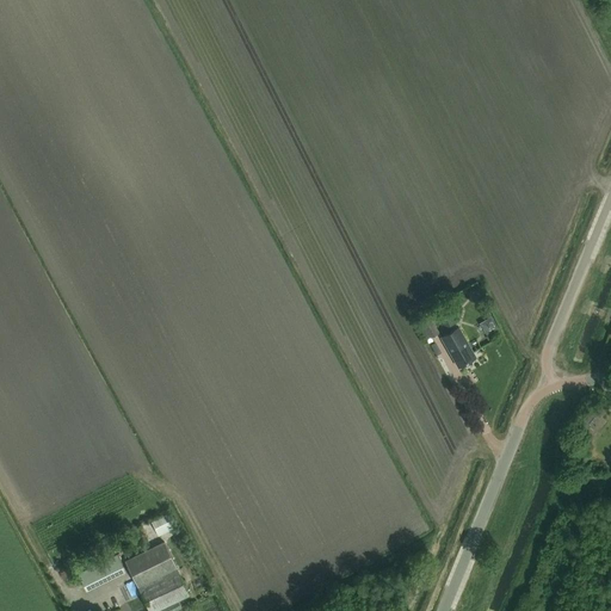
[(444,328),(457,321),(448,303),(434,312),(438,319),(444,328)]
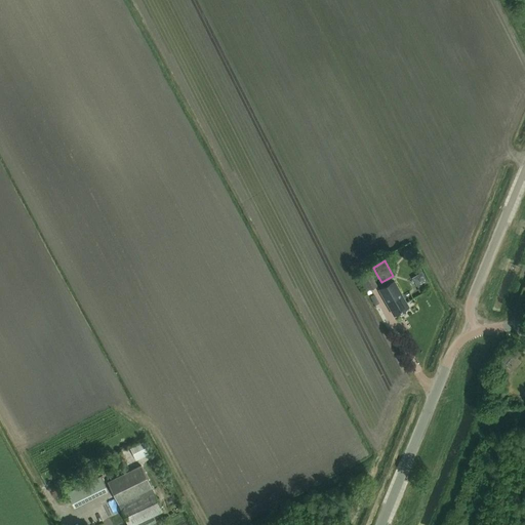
[(372,277),(376,274),(373,268),(361,274),(369,289),(377,285),(372,277)]
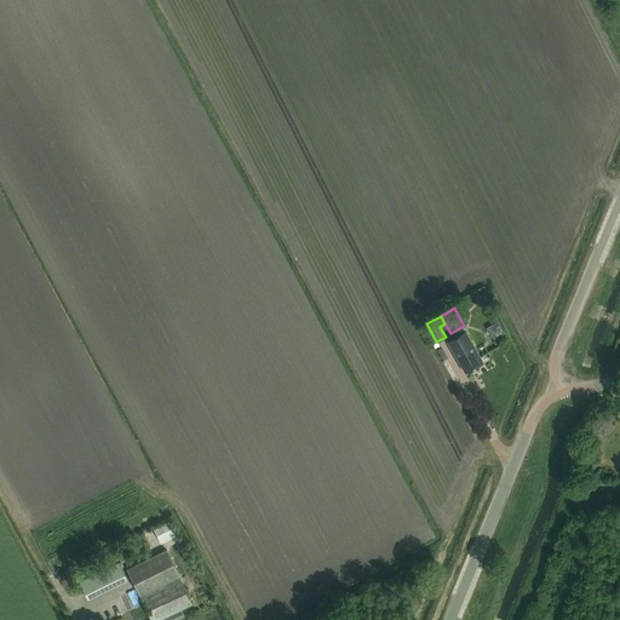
[(499,319),(488,326),(494,337),(506,329),(499,319)]
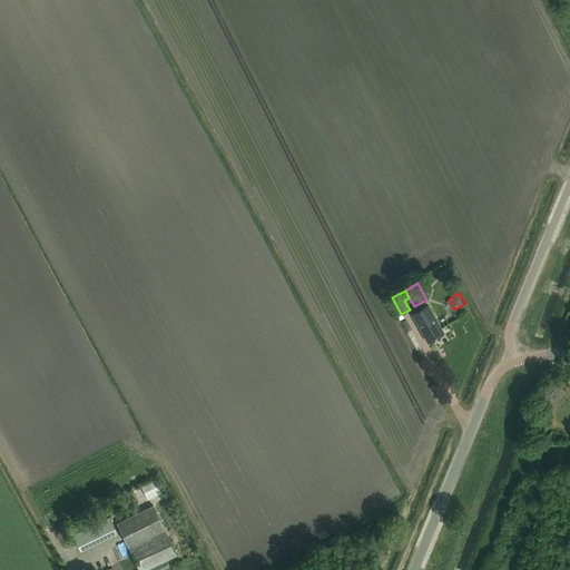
[(428,306),(411,315),(428,343),(444,334),(428,306)]
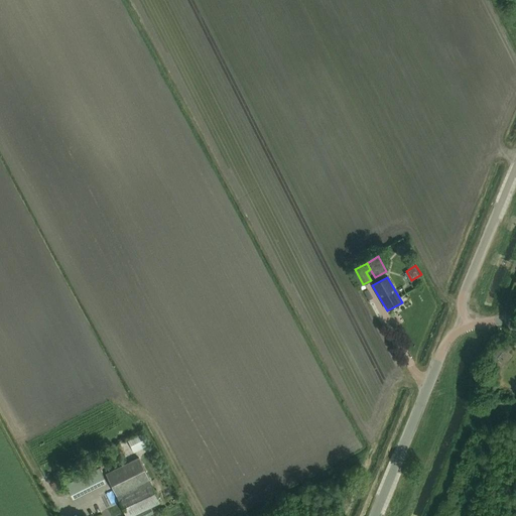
[(498,348),(491,356),(497,361),(503,352),(498,348)]
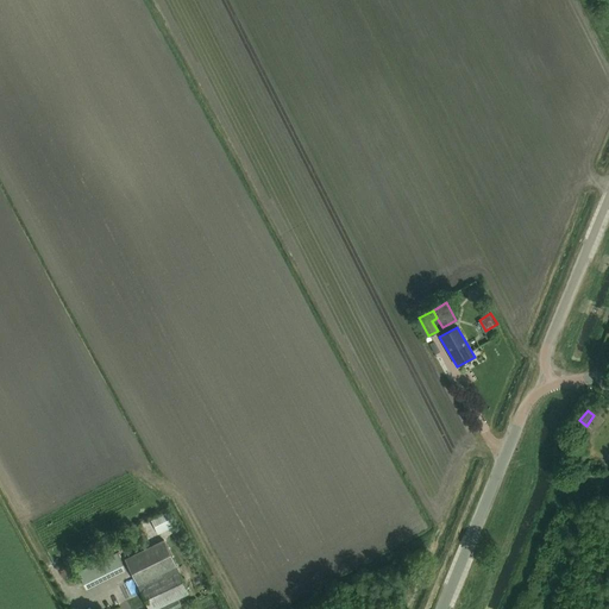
[(165,513),(150,520),(157,534),(173,526),(165,513)]
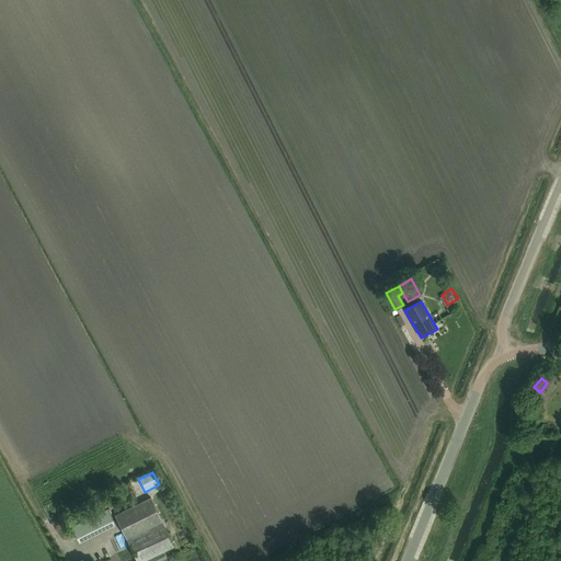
[(133,553),(117,560),(157,560),(167,557),(164,551),(174,546),(162,522),(150,497),(114,515),(133,553)]
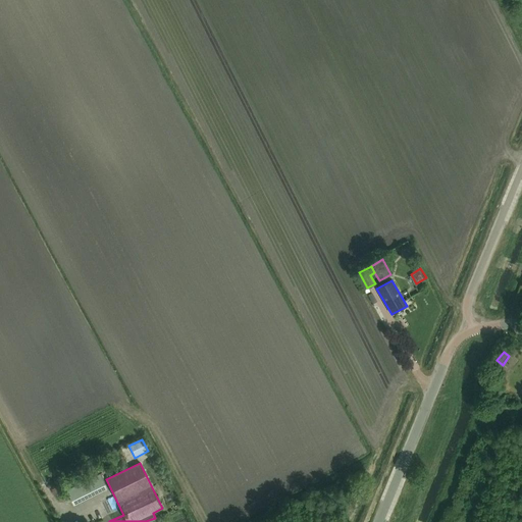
[(99,473),(65,489),(72,504),(106,487),(99,473)]
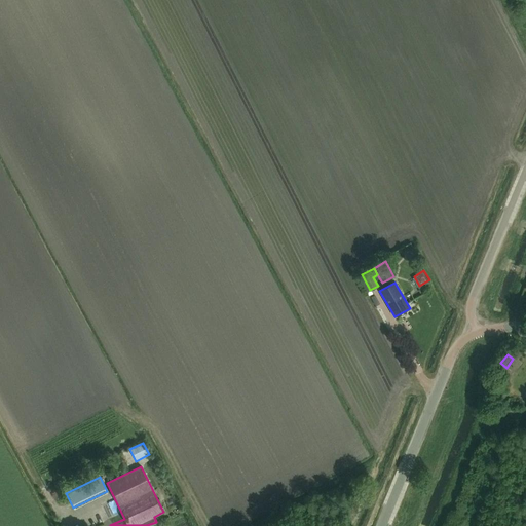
All buildings are outlined.
